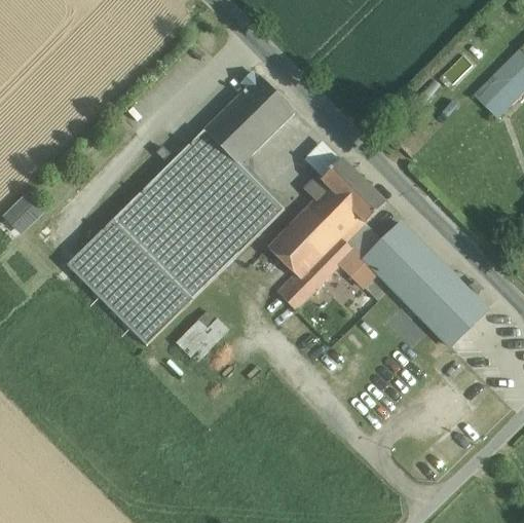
[(474,95),(495,117),(523,88),(523,53),(519,48),(474,95)]
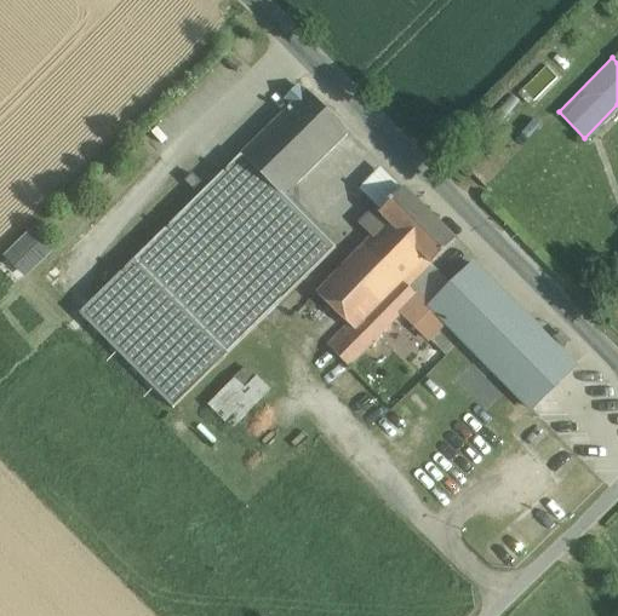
[(304,87),(239,151),(282,193),(347,130),(304,87)]
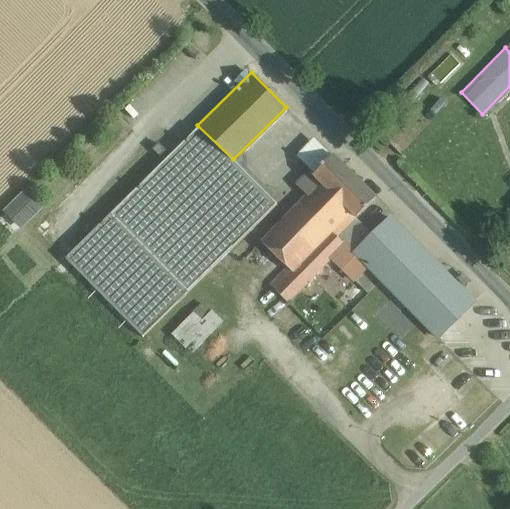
[(233,159),(197,125),(64,256),(141,334),(275,202),(233,160),(233,159)]
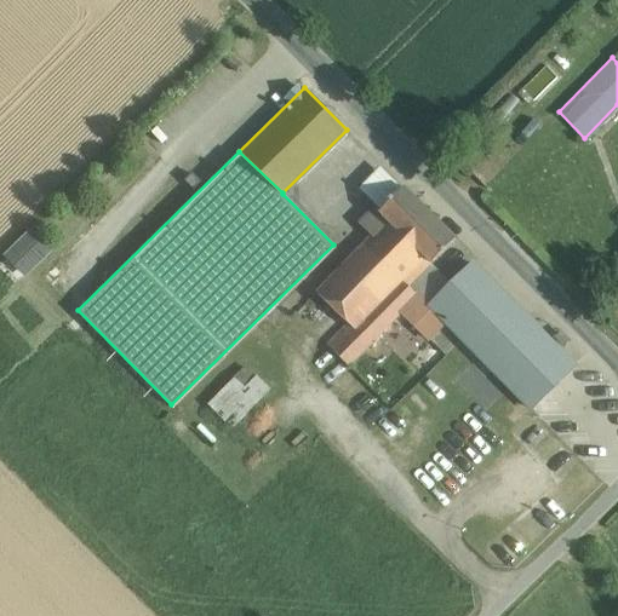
[(453,236),(402,186),(379,211),(373,205),(358,220),(370,232),(315,291),(347,321),(326,343),(348,363),(400,309),(416,293),(407,283),(429,262),(453,236)]
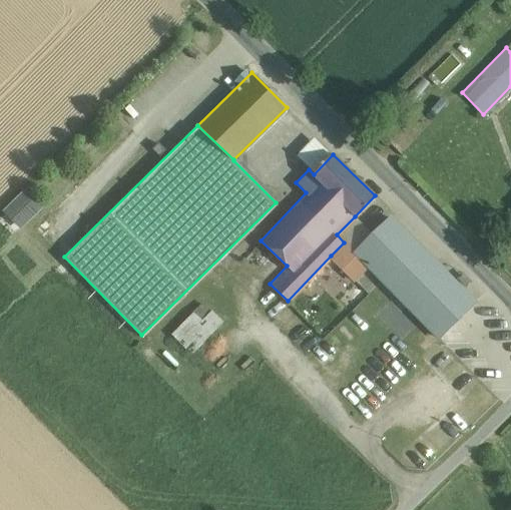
[(473,302),(390,215),(372,232),(355,250),(368,265),(438,337),(473,302)]
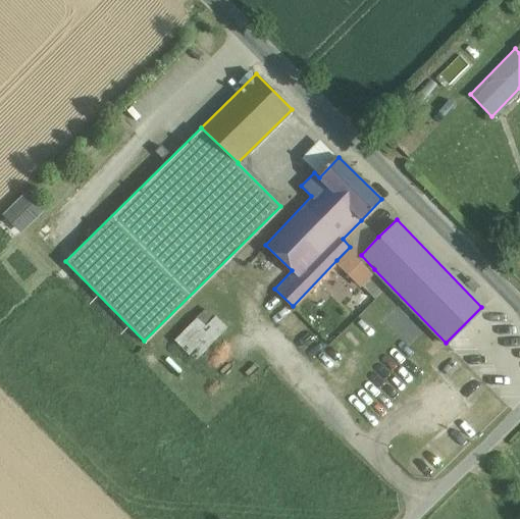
[(378,237),(361,220),(343,239),(350,247),(351,246),(361,255),(378,237)]
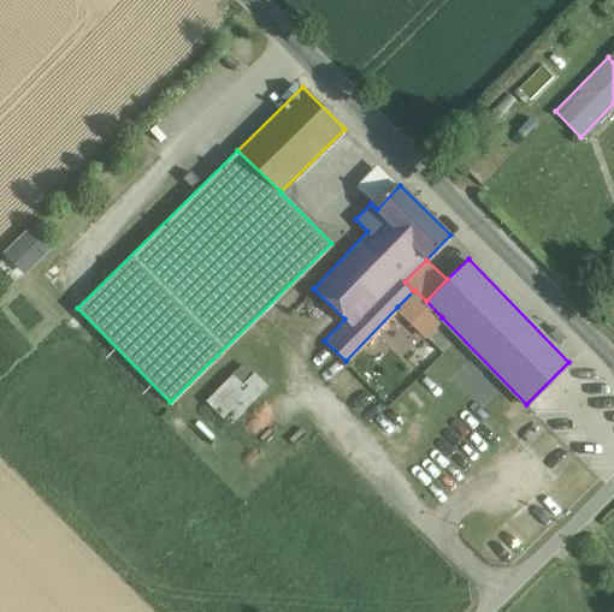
[(414,290),(413,291),(397,307),(425,334),(442,318),(426,301),(414,290)]
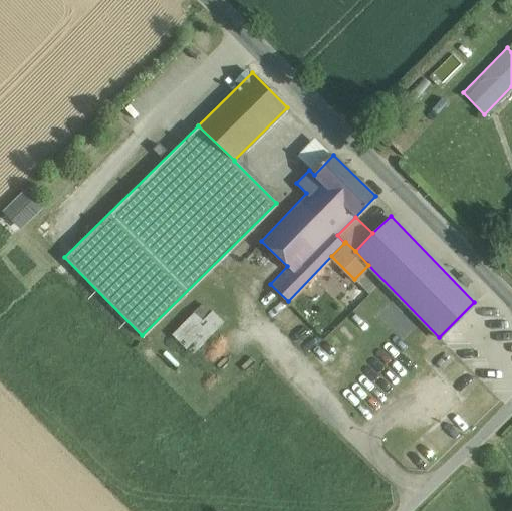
[(331,260),(325,267),(325,268),(315,279),(350,310),(366,292),(331,260)]
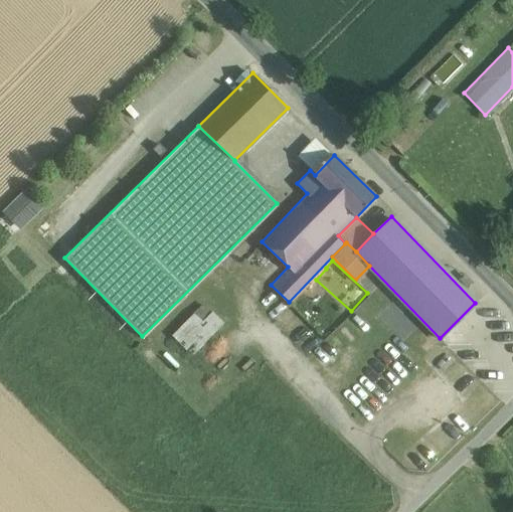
[(190,353),(218,323),(200,305),(171,335),(190,353)]
